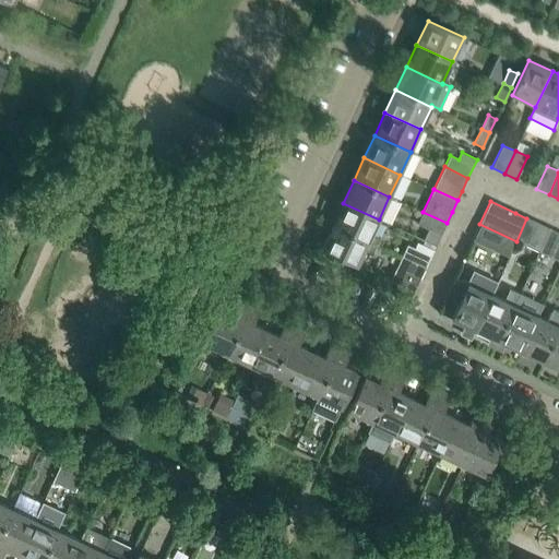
[(372,234),(379,219),(343,203),(332,225),(377,246),(380,238),(372,234)]
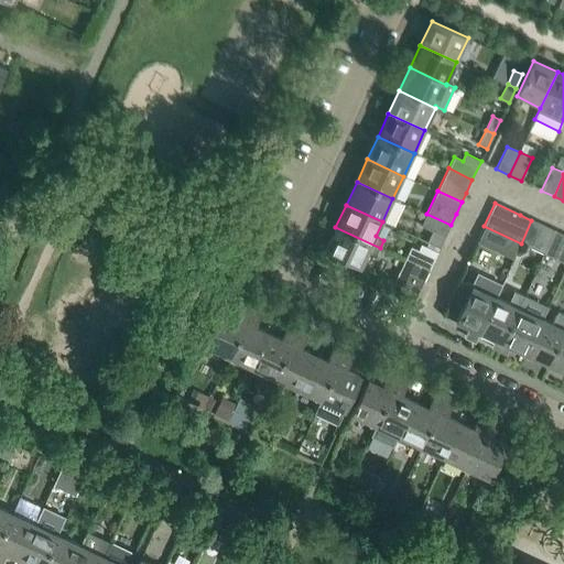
[(444,237),(451,225),(426,214),(421,226),(433,231),(427,242),(440,248),(444,237)]
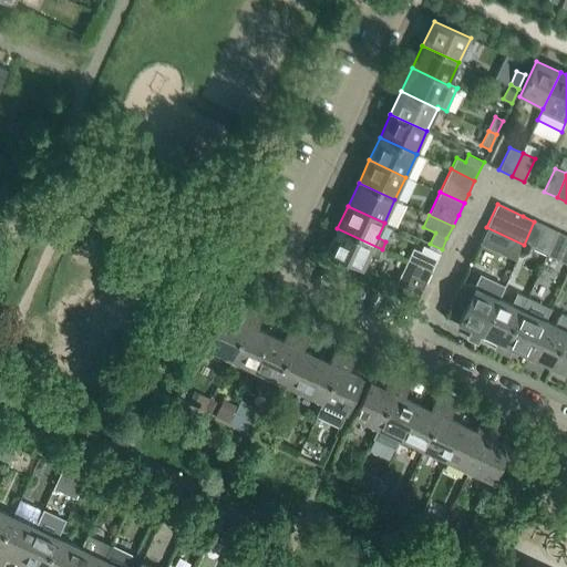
[(547,255),(557,233),(534,222),(524,245),(547,255)]
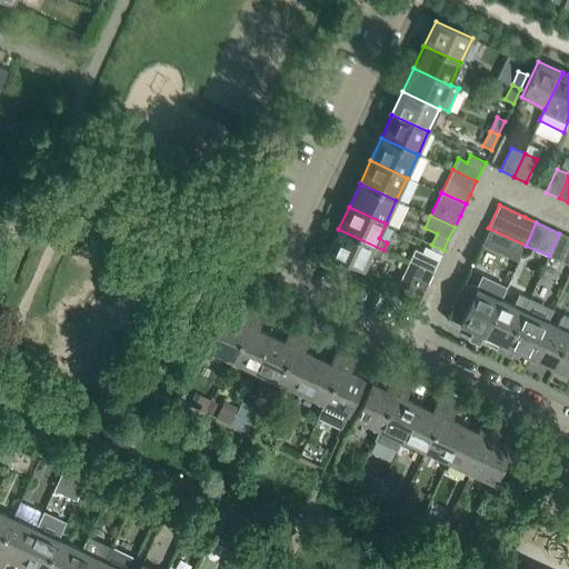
[(383,250),(338,229),(328,252),(363,269),(371,253),(380,258),(383,250)]
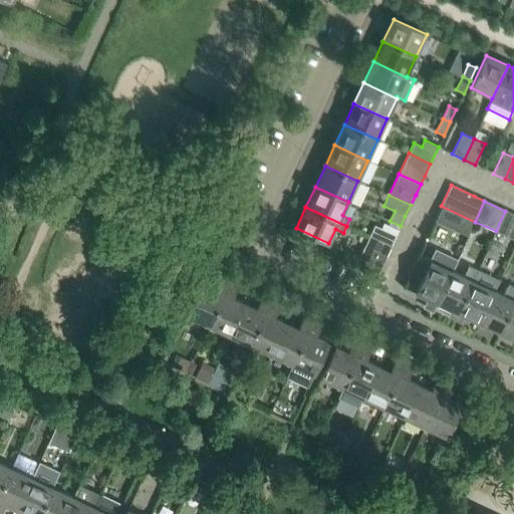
[(513,240),(513,237),(513,214),(505,211),(496,231),(513,240)]
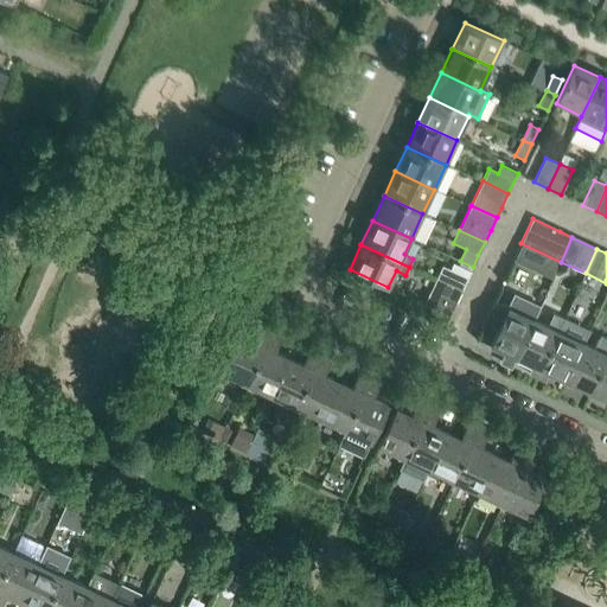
[(461,292),(471,272),(454,263),(451,269),(442,266),(436,280),(461,292)]
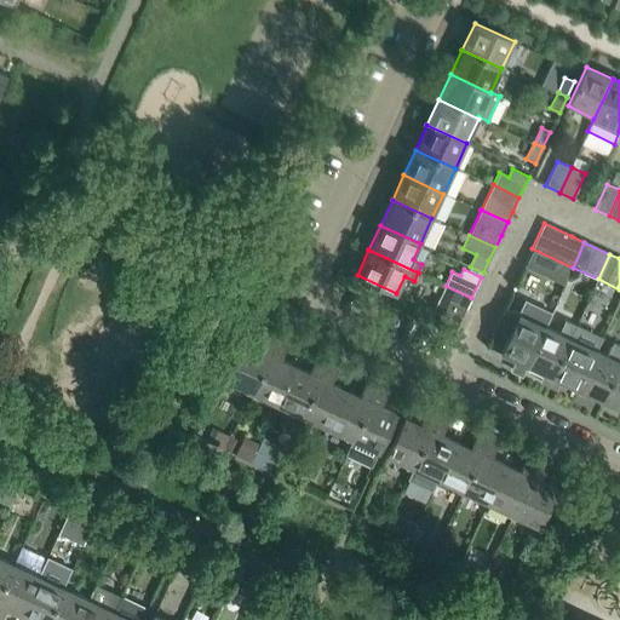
[(465,311),(471,298),(446,286),(434,310),(459,322),(465,311)]
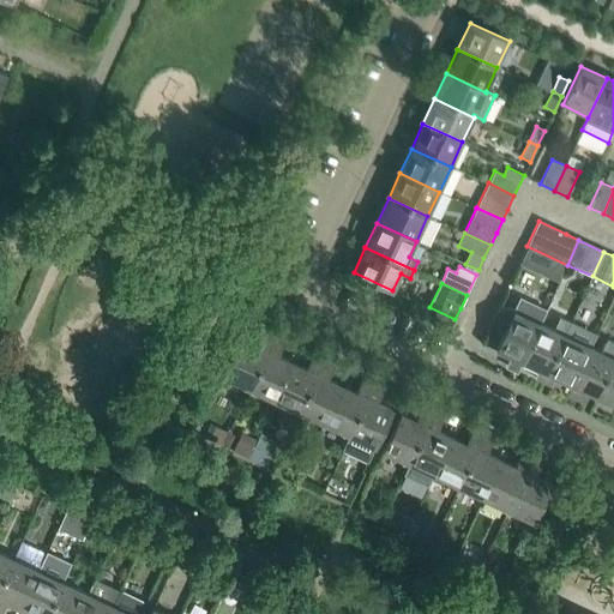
[(517,373),(522,363),(521,362),(540,324),(546,311),(519,299),(515,309),(509,306),(503,308),(495,324),(498,330),(504,333),(495,350),(511,357),(507,363),(510,369),(516,372),(517,373)]
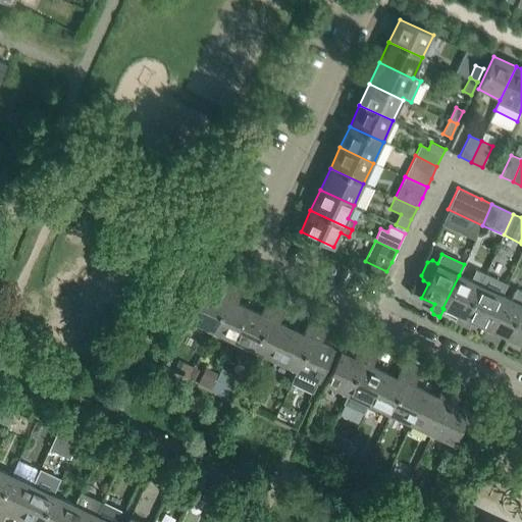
[(462,322),(485,273),(477,269),(471,281),(459,275),(442,308),(444,309),(458,315),(456,319),(462,322)]
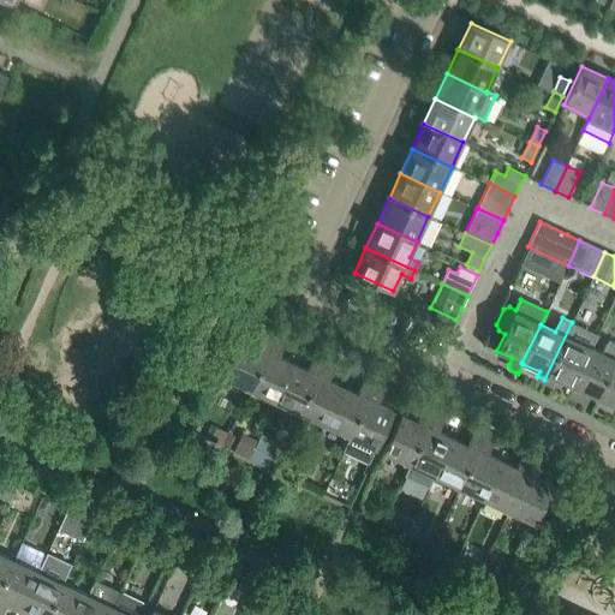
[(590,347),(591,348),(598,334),(572,322),(544,380),(554,384),(556,380),(572,387),(590,347)]
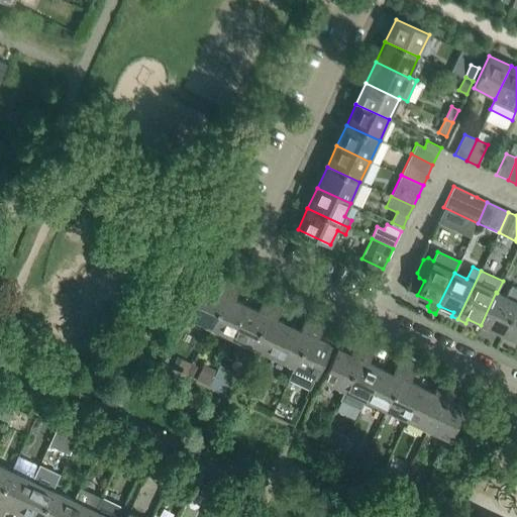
[(210,328),(232,279),(223,275),(216,291),(203,285),(188,317),(210,328)]
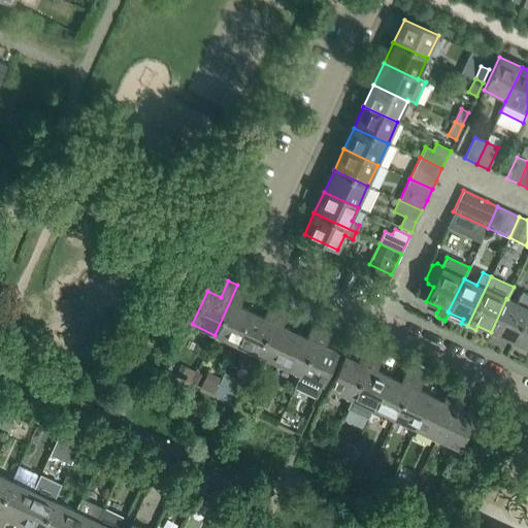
[(235,344),(252,311),(239,305),(246,289),(237,285),(215,335),(235,344)]
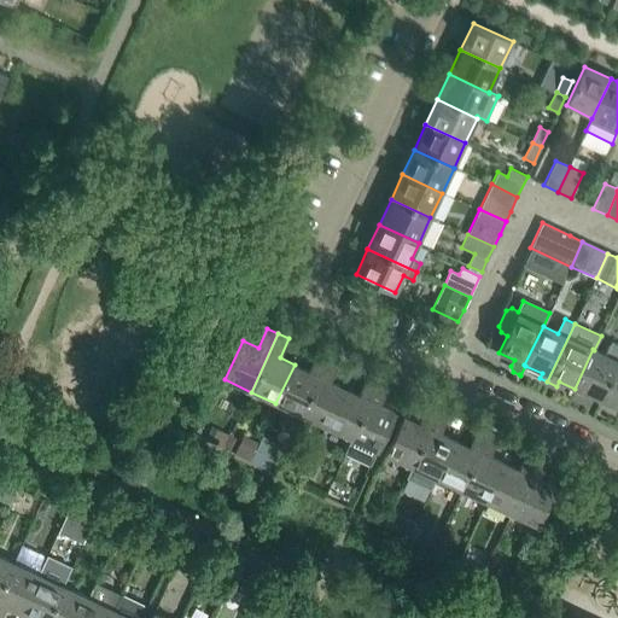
[(593,349),(575,389),(600,401),(617,361),(617,343),(612,342),(606,355),(594,350),(593,349)]
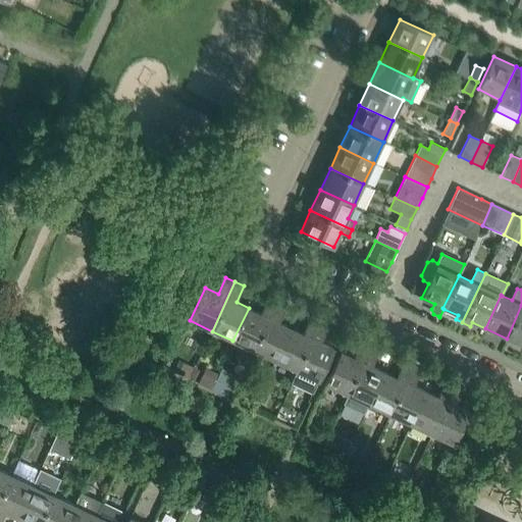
[(254,351),(277,302),(267,297),(260,313),(249,308),(232,341),(254,351)]
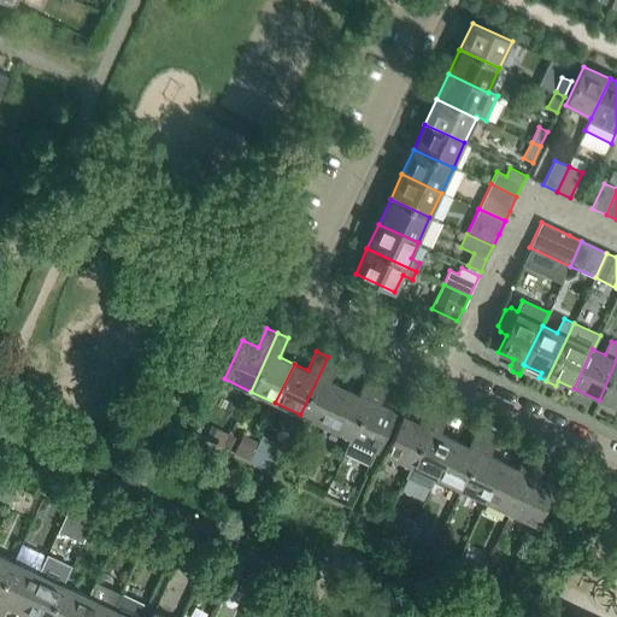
[(325,427),(344,387),(329,381),(339,362),(328,357),(300,415),(325,427)]
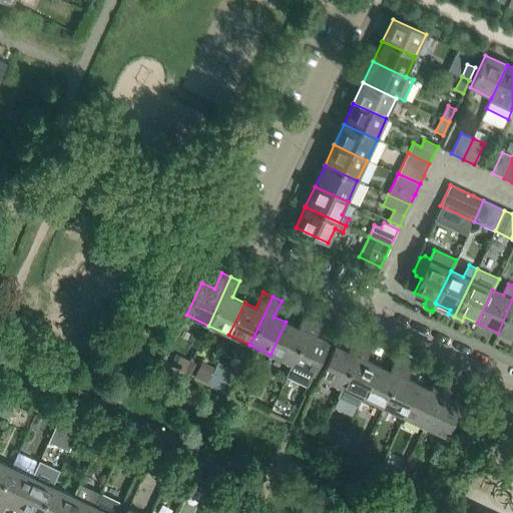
[(512,300),(498,333),(512,339),(512,300)]
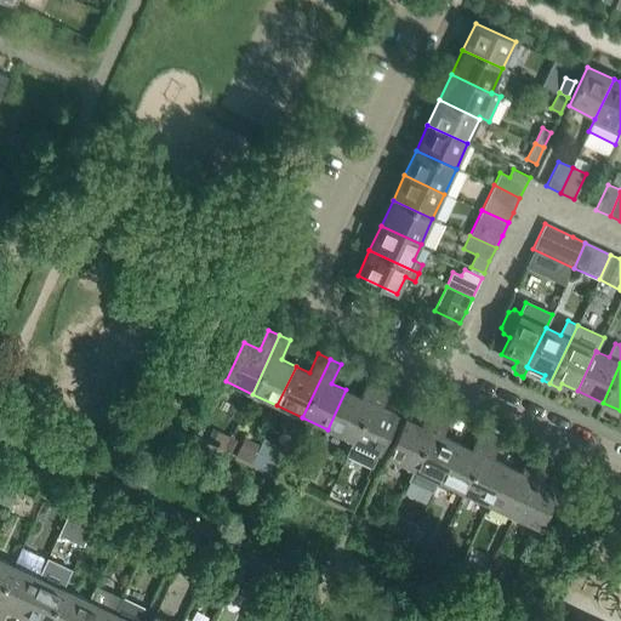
[(352,440),(380,382),(369,377),(360,397),(346,389),(328,429),(352,440)]
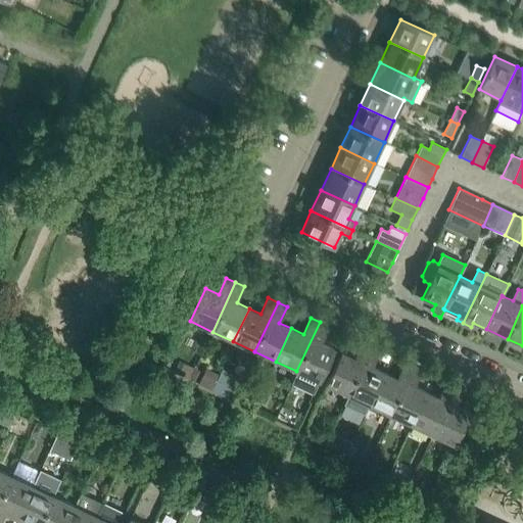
[(313,393),(334,348),(322,342),(329,326),(320,322),(296,371),(291,383),(313,393)]
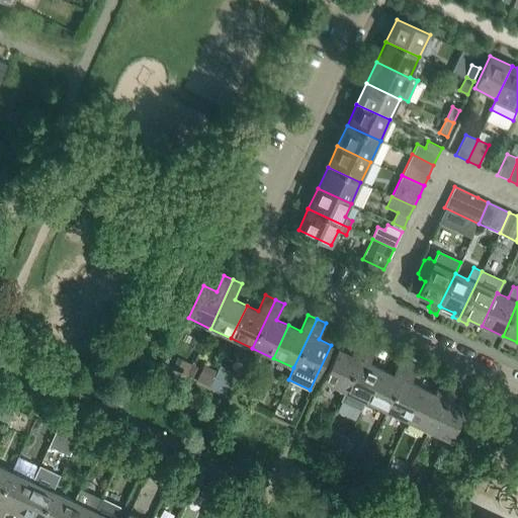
[(344,392),(367,342),(358,338),(351,354),(338,348),(323,381),(344,392)]
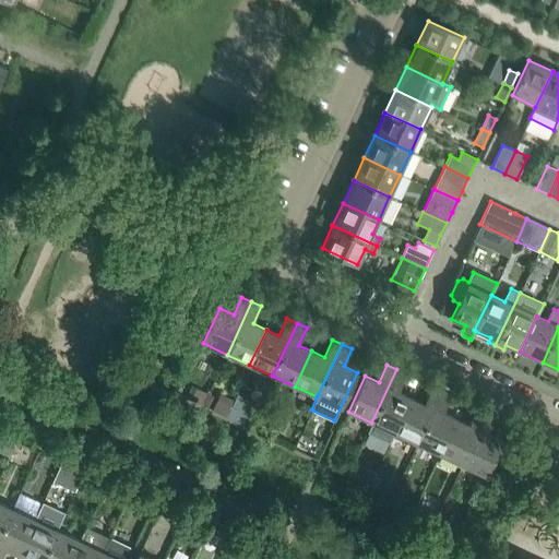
[(371,423),(367,431),(390,441),(394,432),(411,397),(399,391),(406,373),(396,369),(371,423)]
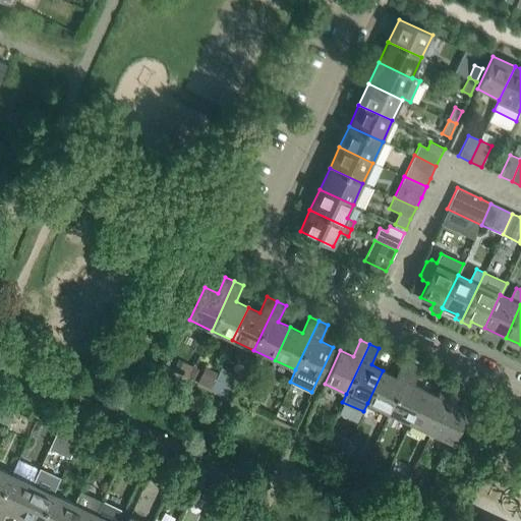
[(389,413),(411,364),(402,359),(395,375),(383,370),(367,403),(389,413)]
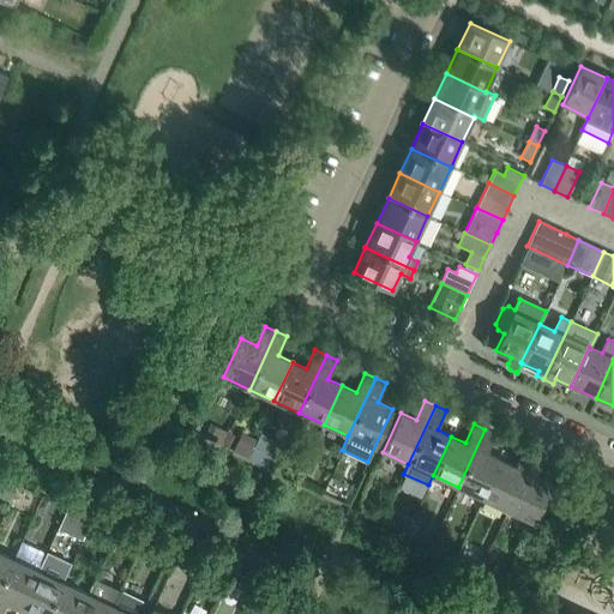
[(482,499),(501,459),(487,453),(495,434),(485,429),(458,487),(482,499)]
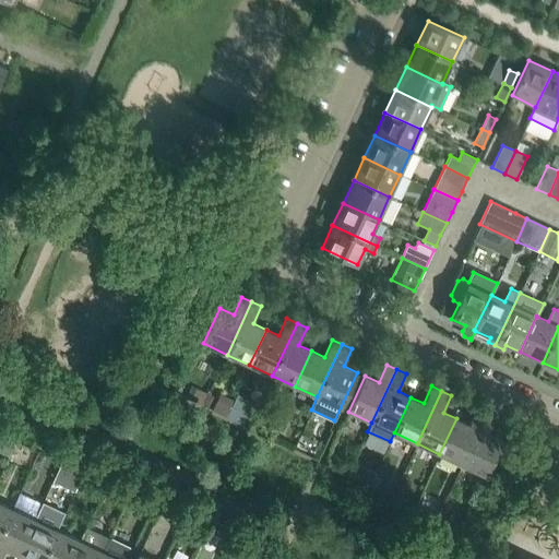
[(252,415),(230,406),(227,416),(248,425),(252,415)]
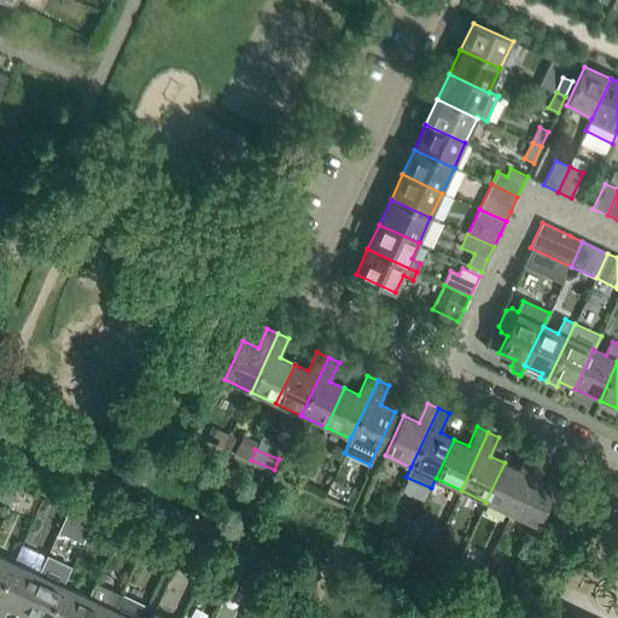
[(511,513),(538,455),(528,450),(518,470),(505,462),(485,502),(511,513)]
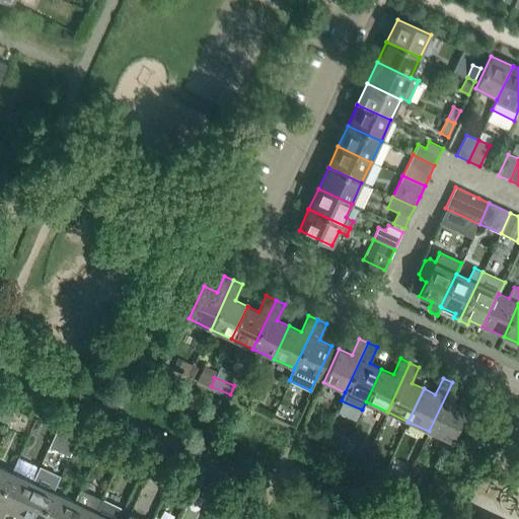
[(450,441),(465,409),(453,402),(460,386),(452,382),(429,431),(450,441)]
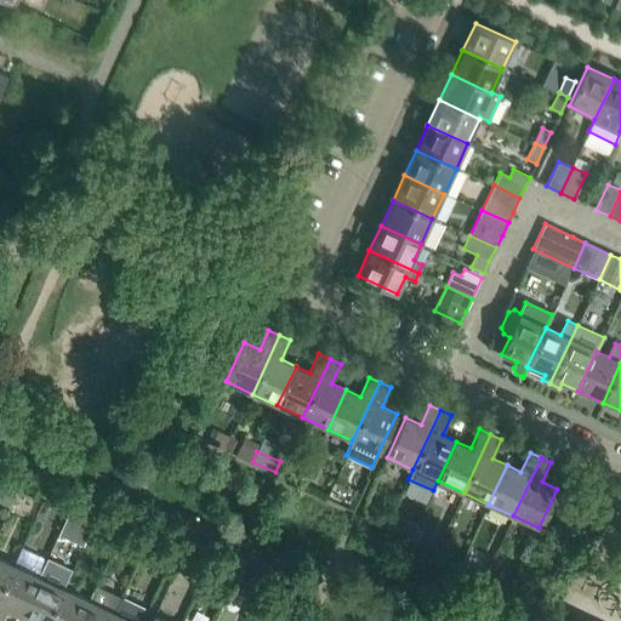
[(417,524),(409,520),(403,534),(411,539),(417,524)]
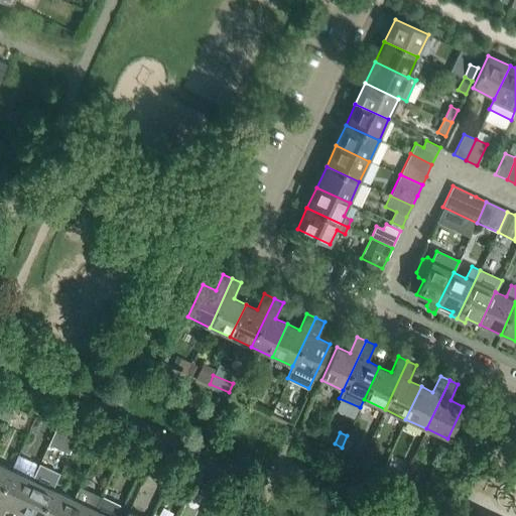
[(0,491),(10,469),(0,464),(0,491)]
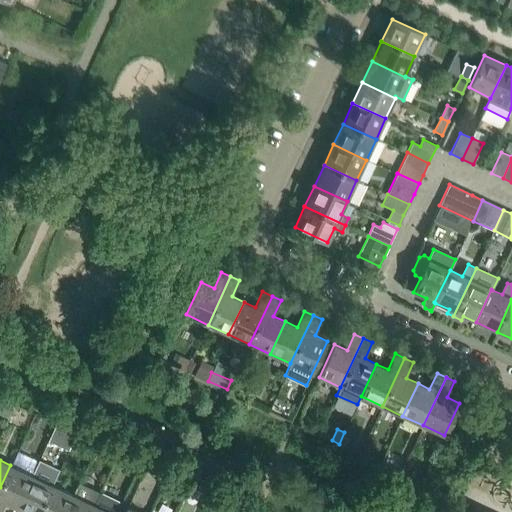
[(16,508),(31,475),(10,465),(0,487),(0,510),(4,503),(16,508)]
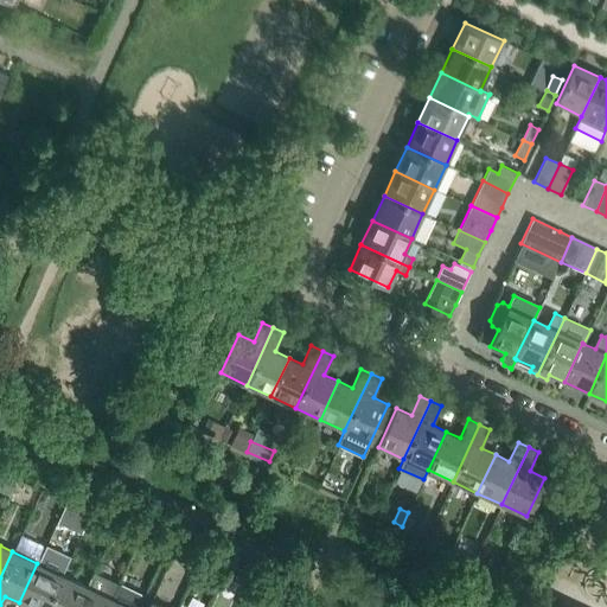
[(45,606),(62,575),(37,563),(19,602),(29,606),(45,606)]
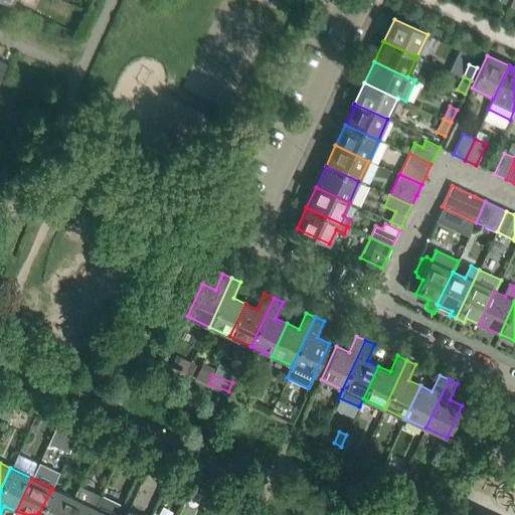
[(78,485),(72,497),(63,514),(90,514),(94,507),(100,495),(78,485)]
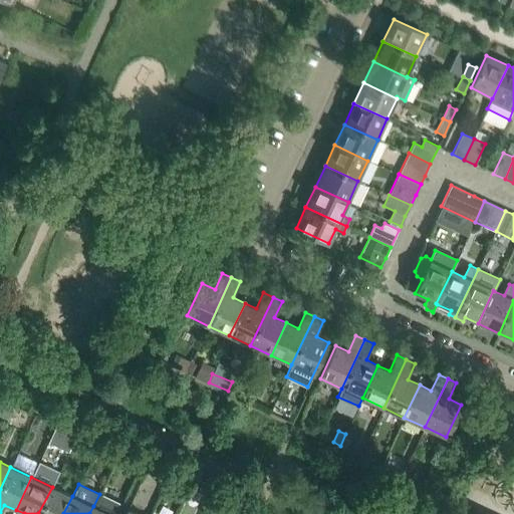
[(63,513),(72,496),(52,487),(38,513),(63,513)]
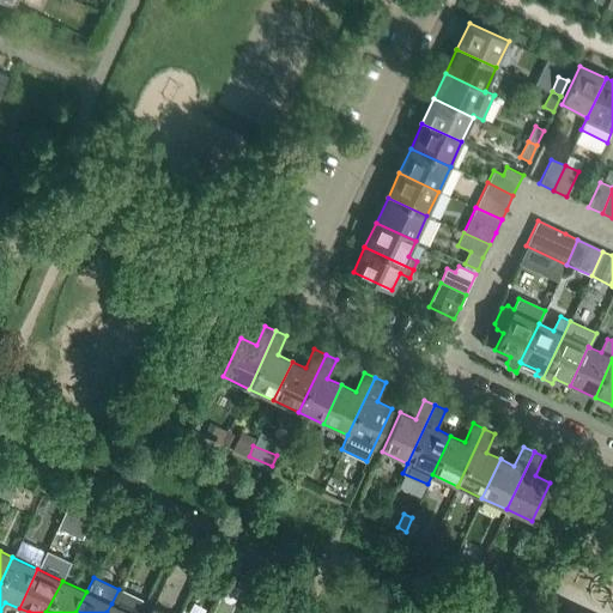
[(111,604),(107,612),(138,612),(144,601),(119,589),(111,604)]
